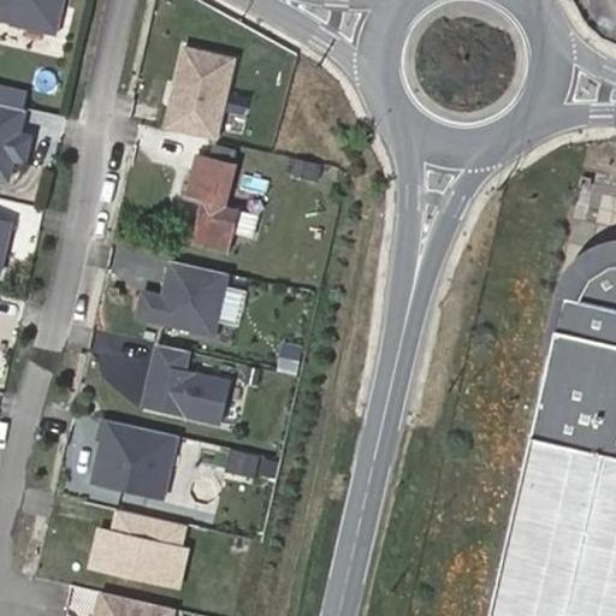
[(0,0),(0,23),(57,36),(65,0),(0,0)]
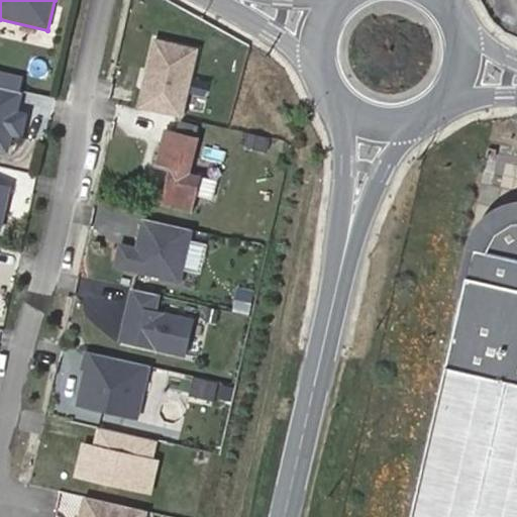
[(202,46),(153,39),(136,108),(184,119),(202,46)]
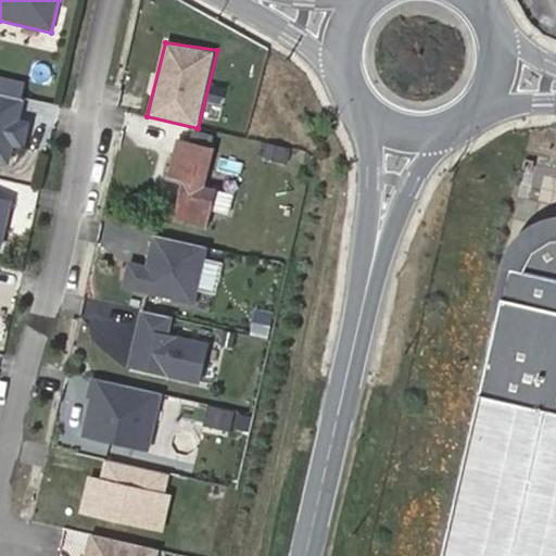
[(21,118),(24,102),(0,96),(0,163),(8,165),(13,151),(24,150),(28,123),(21,118)]
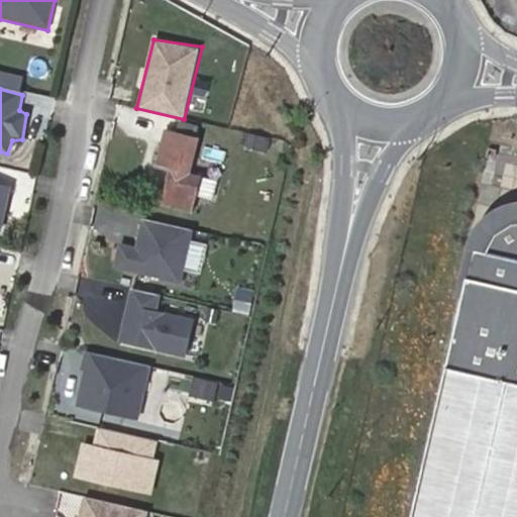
[(199,137),(165,129),(154,166),(171,170),(162,203),(191,211),(200,176),(190,173),(199,137)]
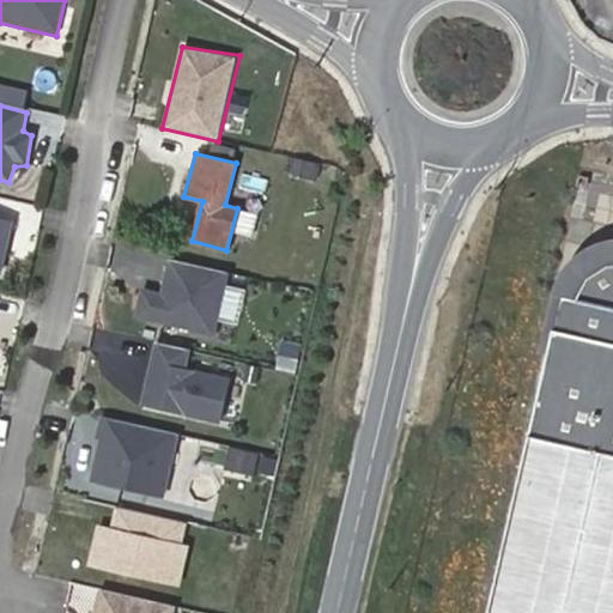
[(327,164),(295,157),(287,176),(323,181),(327,164)]
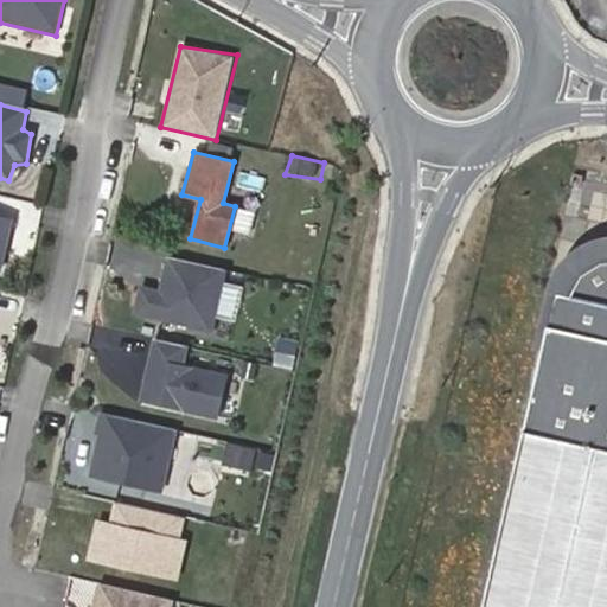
[(0,261),(11,218),(0,215),(0,261)]
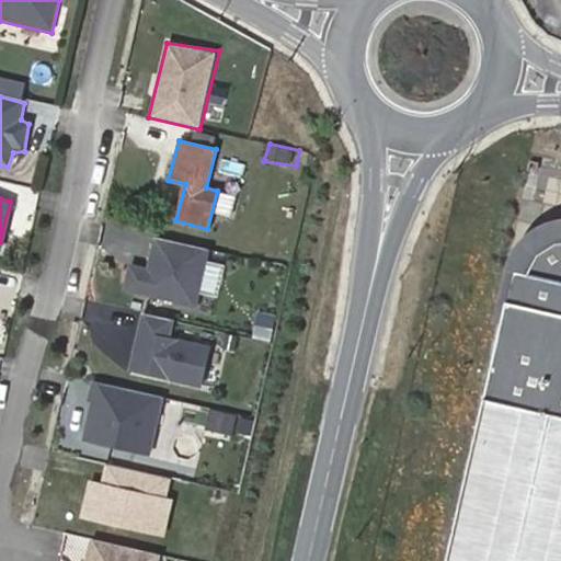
[(560,560),(560,225),(558,225),(550,224),(536,225),(523,229),(511,238),(501,249),(497,254),(492,268),(424,560),(560,560)]
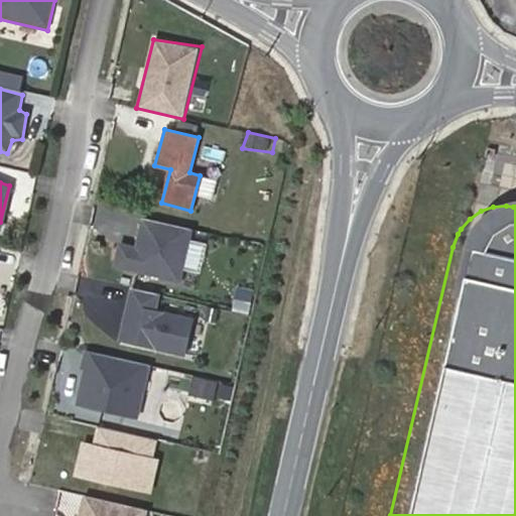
[(177,284),(192,229),(142,220),(134,246),(120,244),(114,269),(177,284)]
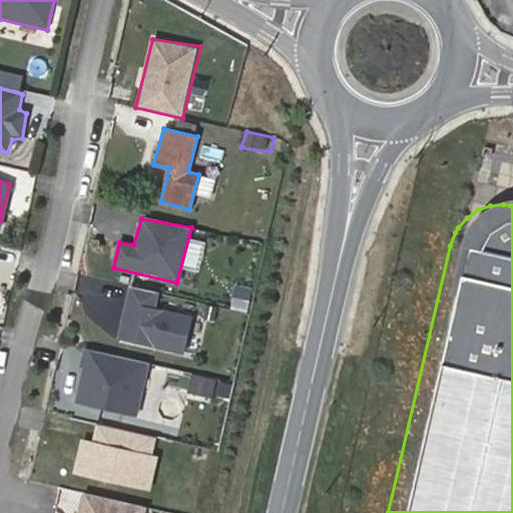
[(252,286),(235,285),(230,308),(246,315),(252,286)]
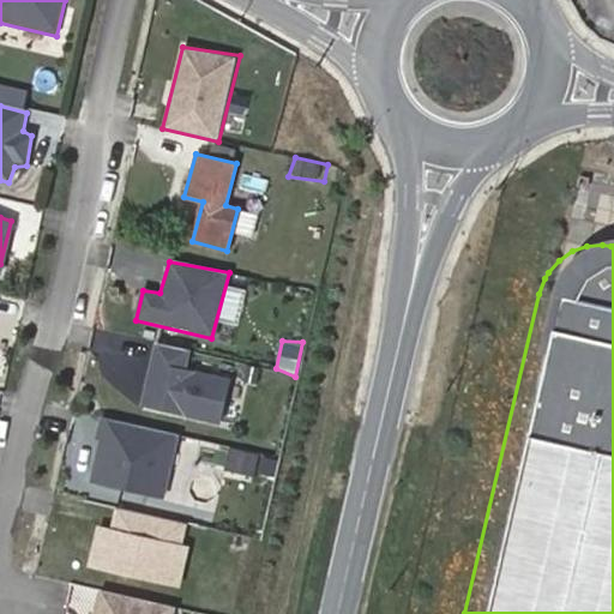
[(185,371),(190,350),(156,345),(138,407),(220,425),(229,377),(185,371)]
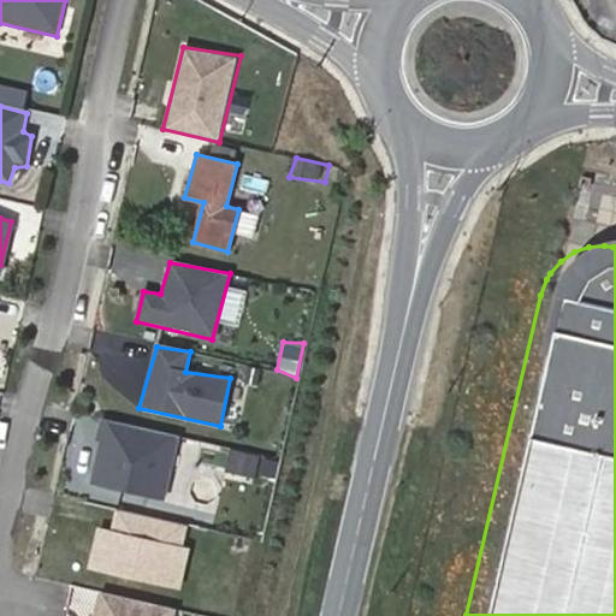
[(261,369),(248,366),(246,379),(258,383),(261,369)]
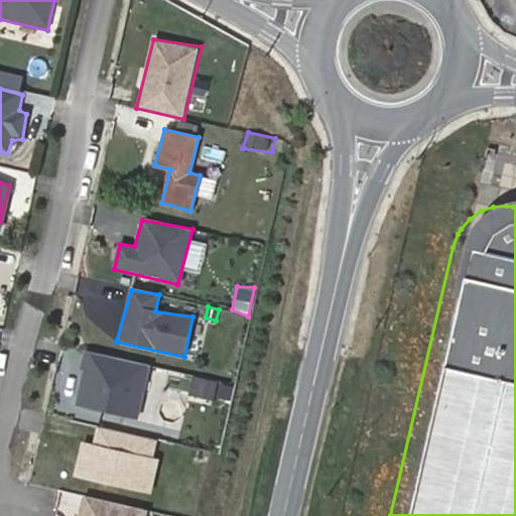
[(150,367),(83,351),(77,402),(83,408),(136,419),(143,408),(150,367)]
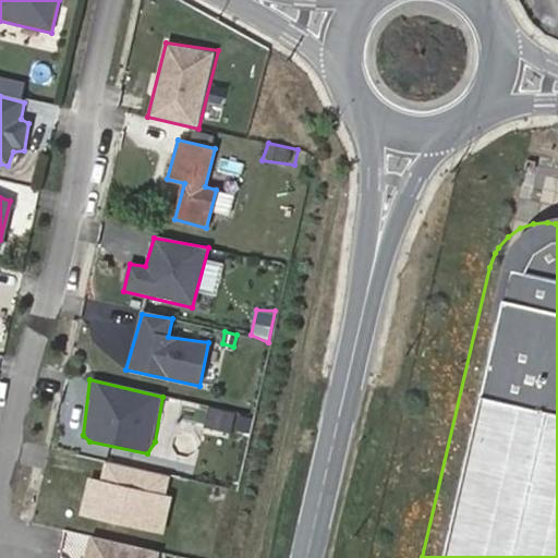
[(220,428),(225,411),(210,408),(206,425),(220,428)]
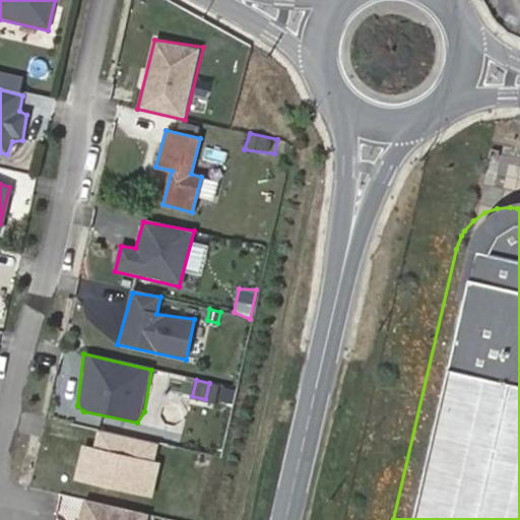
[(233,405),(237,389),(209,383),(205,399),(233,405)]
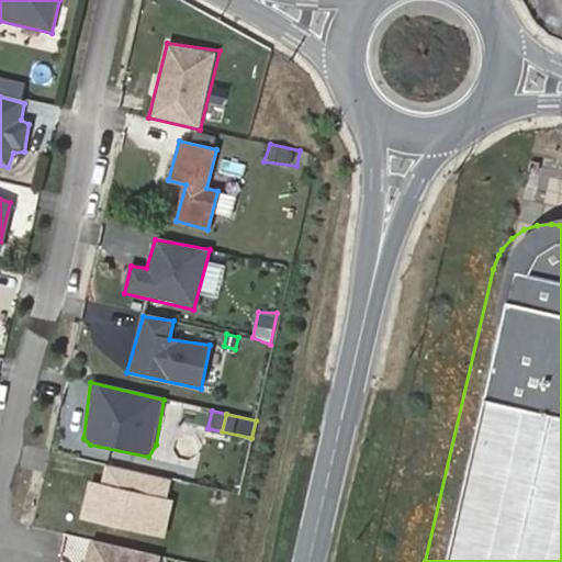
[(171,481),(107,465),(102,486),(92,484),(85,519),(163,537),(171,502),(167,501),(171,481)]
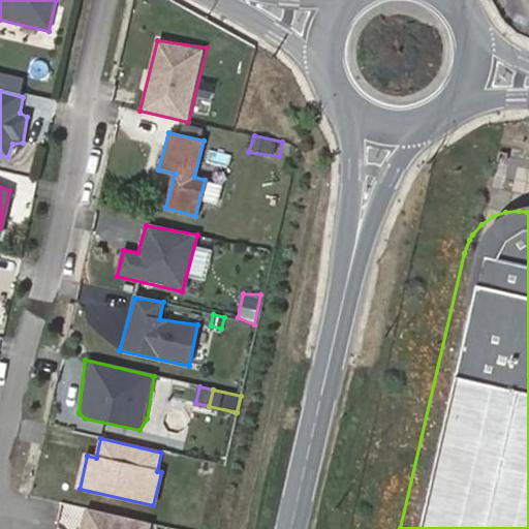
[(145,528),(147,524),(85,509),(80,528),(145,528)]
